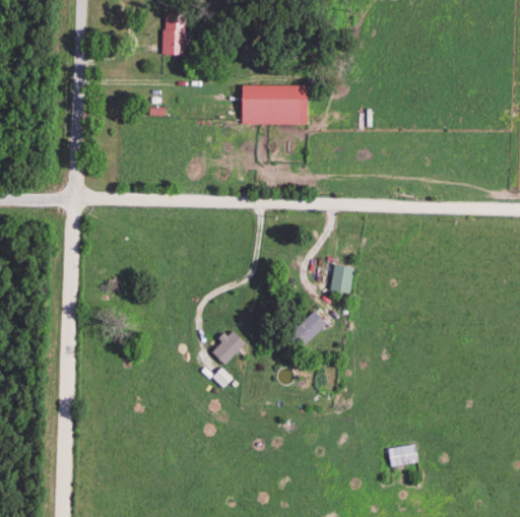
[(163,54),(185,55),(186,13),(164,12),(163,54)]
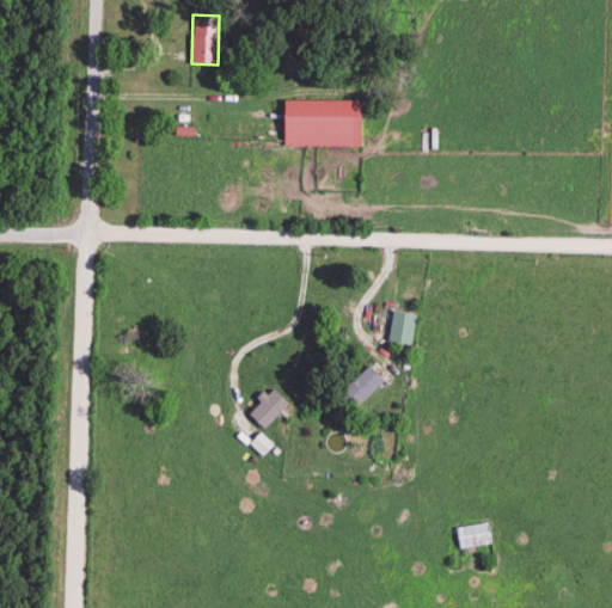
[(361,146),(361,100),(285,100),(283,145),(361,146)]
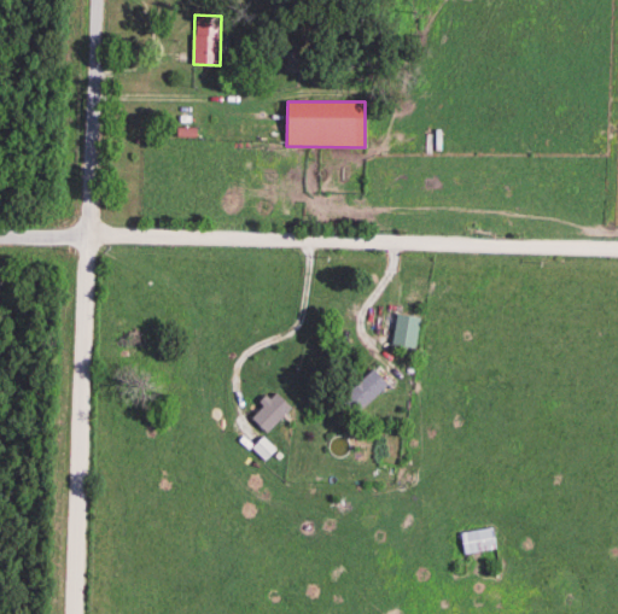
[(420,317),(396,314),(392,345),(417,349),(420,317)]
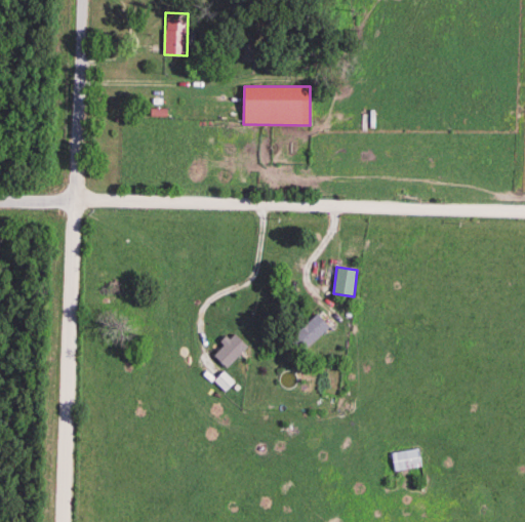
[(305,351),(330,327),(318,314),(292,337),(305,351)]
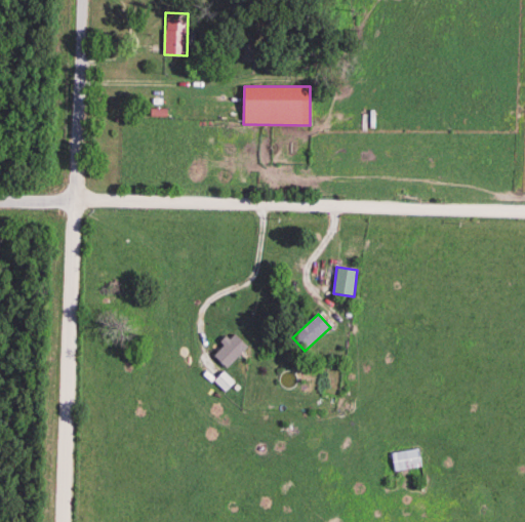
[(247,347),(233,333),(212,355),(227,369),(247,347)]
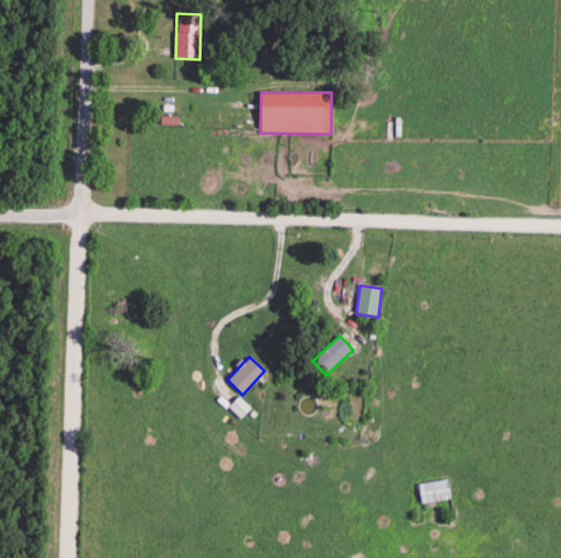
[(240,419),(251,409),(240,397),(229,408),(240,419)]
